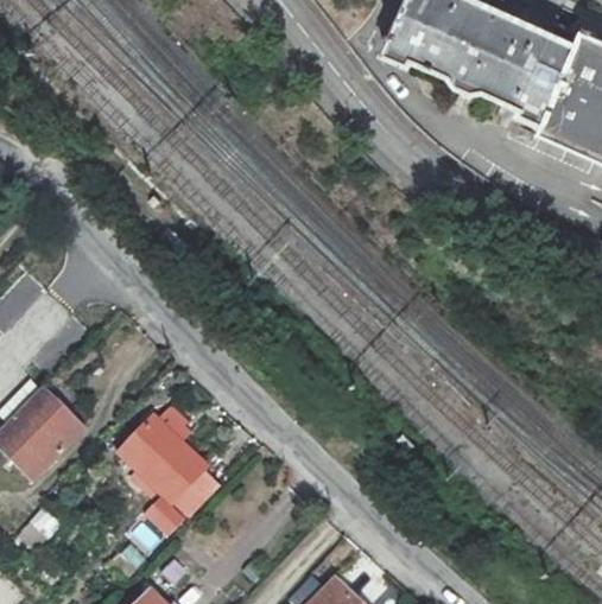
[(572,40),(480,0),(404,0),(379,57),(406,69),(409,62),(450,81),(448,87),(457,90),(467,94),(469,89),(513,107),(512,109),(509,113),(533,124),(530,132),(601,163),(601,36),(580,26),(575,37),(572,40)]
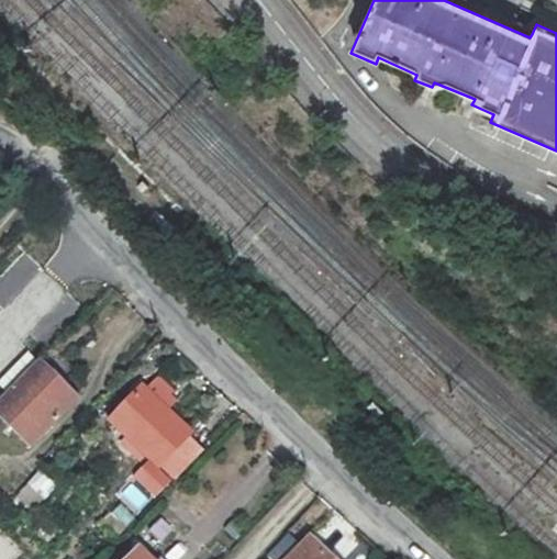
[(85,399),(43,358),(0,401),(0,425),(30,455),(85,399)]
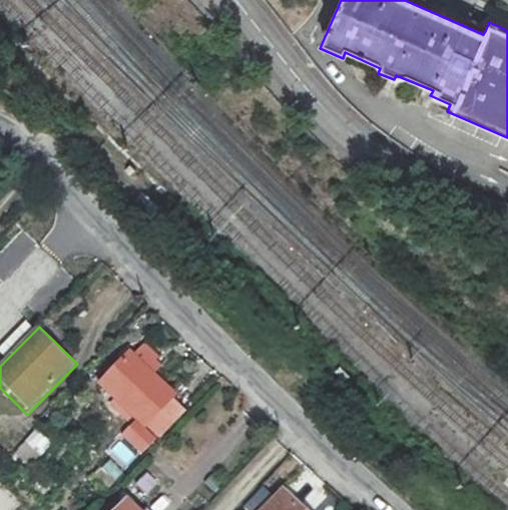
[(150,365),(154,361),(152,359),(156,354),(143,342),(132,353),(151,371),(153,369),(150,365)]
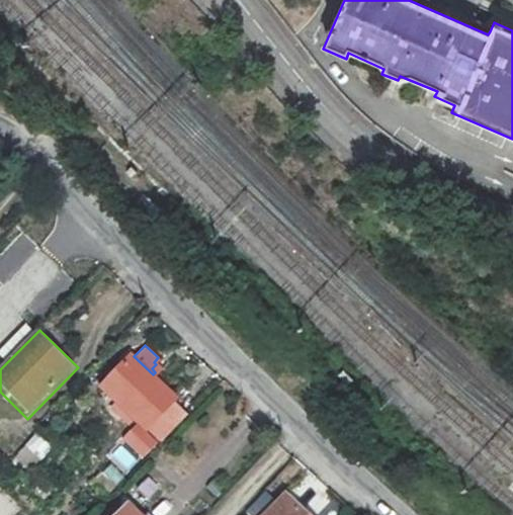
[(169,391),(153,374),(134,356),(131,352),(101,381),(115,396),(136,415),(141,420),(169,391)]
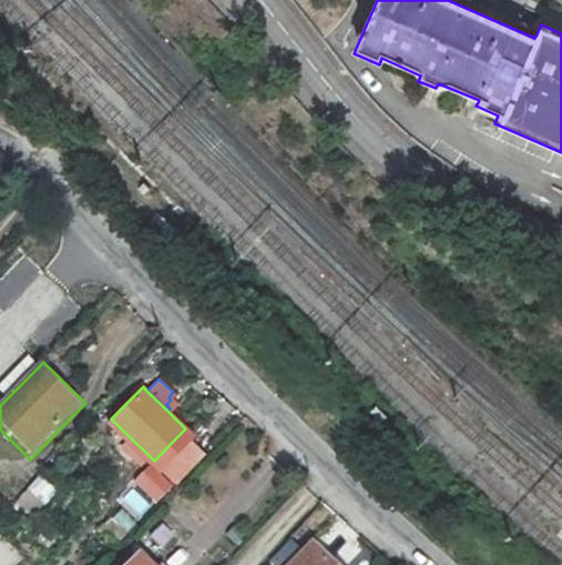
[(192,434),(185,429),(154,461),(161,467),(163,464),(190,437),(192,434)]
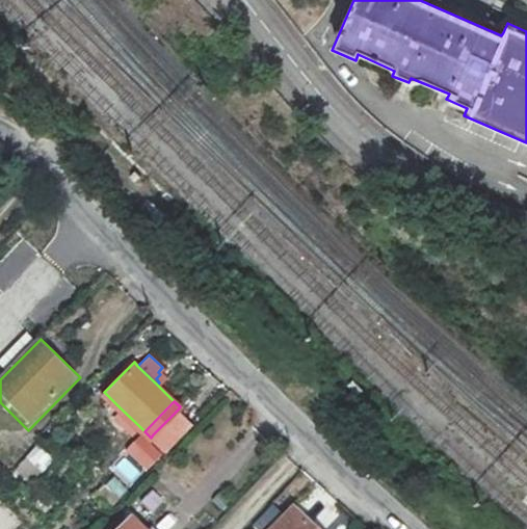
[(133,431),(139,426),(119,406),(113,412),(133,431)]
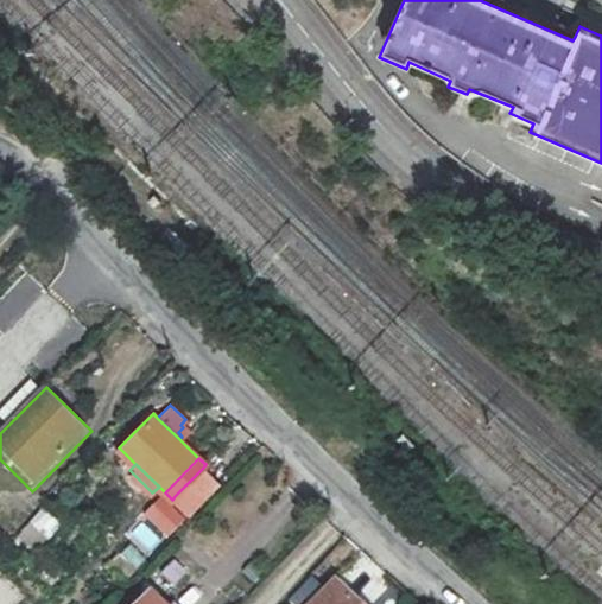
[(220,484),(203,468),(175,496),(192,513),(220,484)]
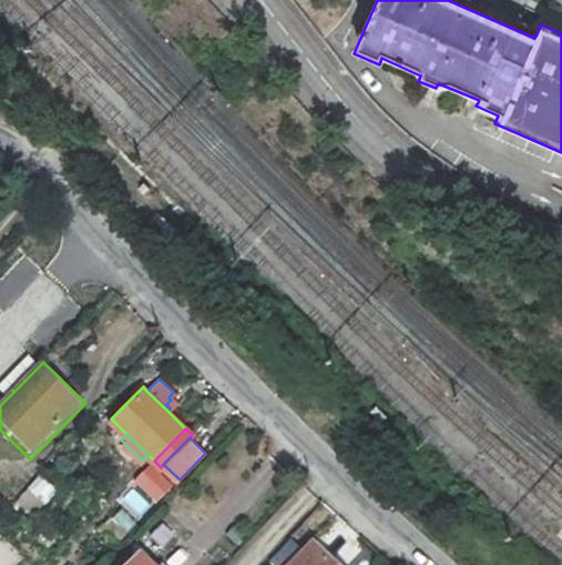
[(152,463),(138,477),(156,495),(170,481),(152,463)]
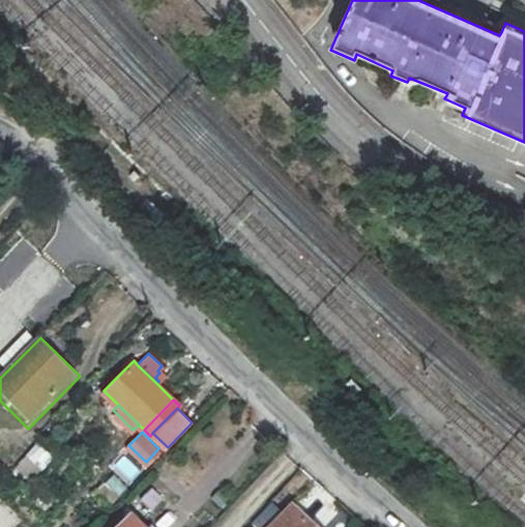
[(33,440),(8,465),(23,480),(48,456),(33,440)]
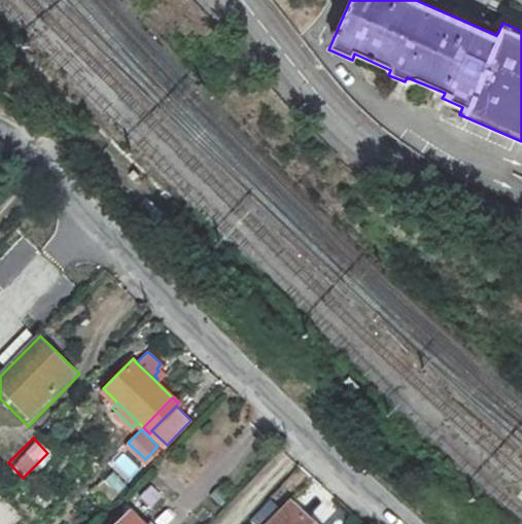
[(262,496),(248,512),(261,523),(263,523),(276,510),(262,496)]
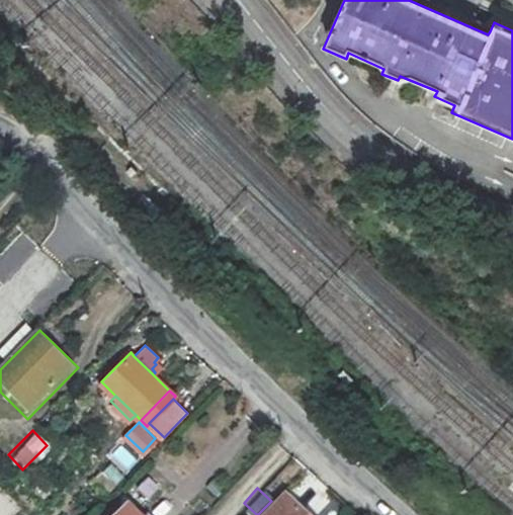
[(258,514),(309,514),(282,490),(271,501),(258,514)]
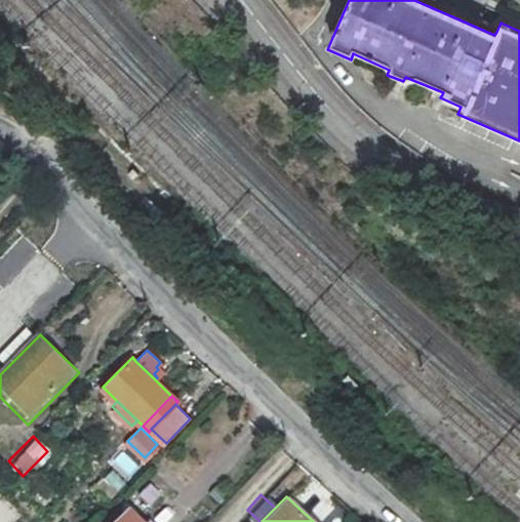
All buildings are outlined.
